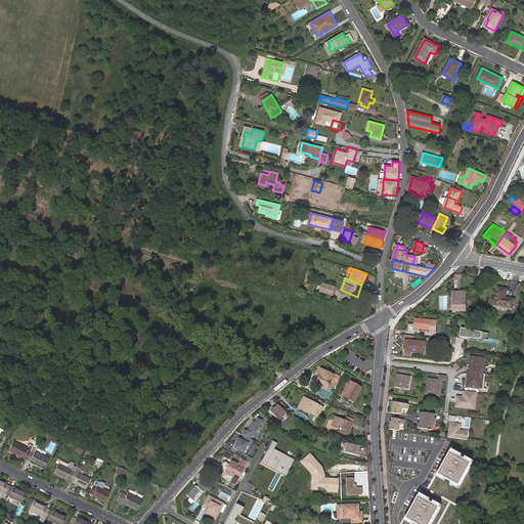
[(336,287),(322,282),(320,291),(333,295),(336,287)]
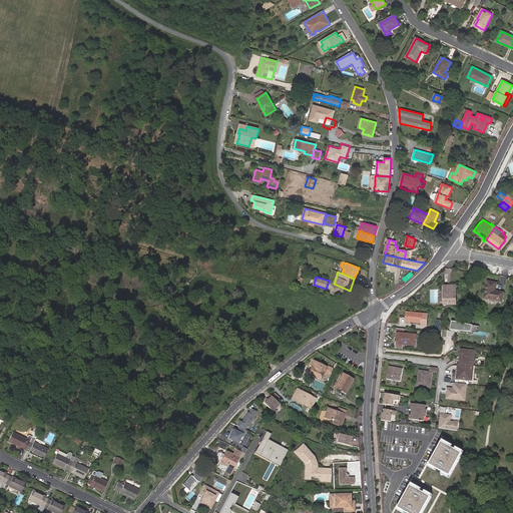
[(497,284),(488,282),(485,299),(502,303),(504,294),(495,292),(497,284)]
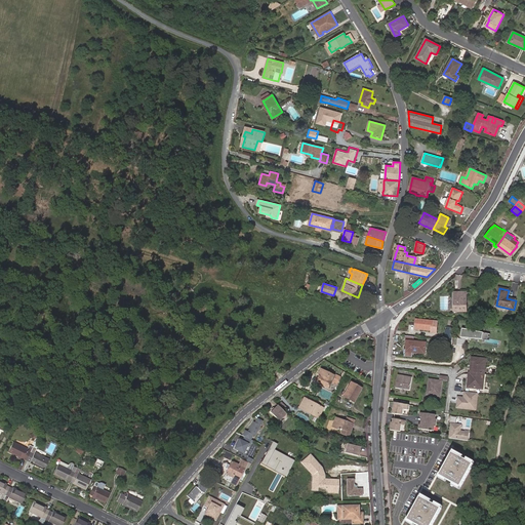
[(467,293),(454,293),(454,313),(467,313),(467,293)]
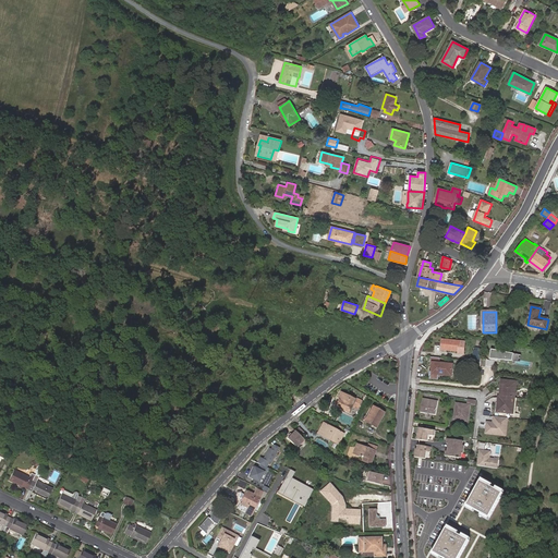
[(465,342),(443,340),(441,350),(459,352),(459,354),(463,354),(465,342)]
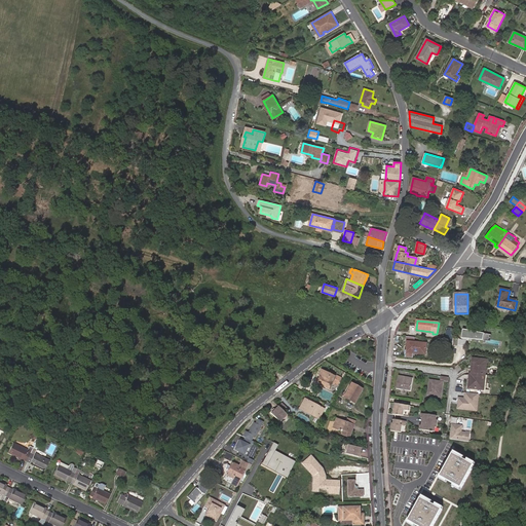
[(454,338),(455,331),(447,330),(446,341),(454,342),(454,338)]
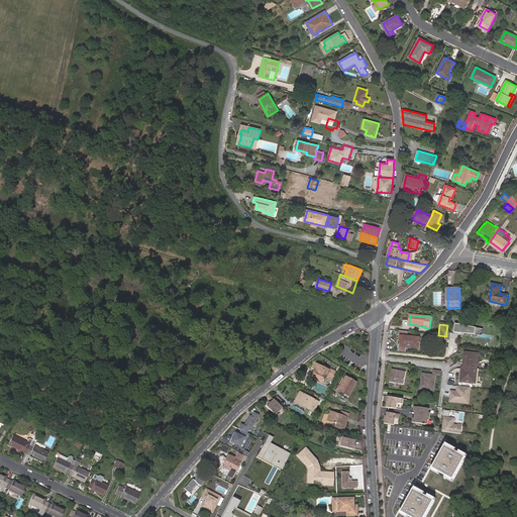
[(482,335),(483,329),(455,324),(454,333),(482,335)]
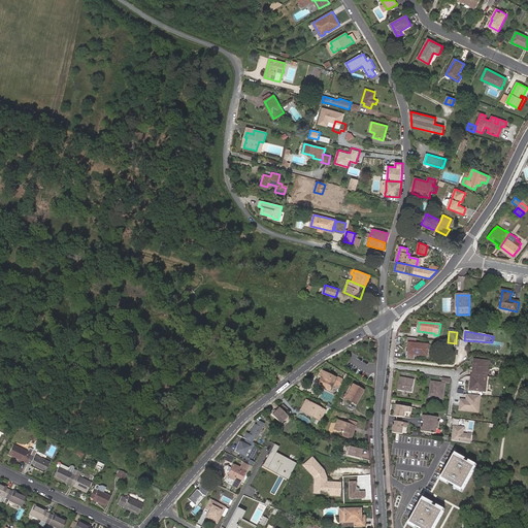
[(417,339),(408,338),(407,343),(409,343),(409,353),(407,353),(406,359),(416,360),(416,355),(427,357),(428,345),(417,344),(417,339)]
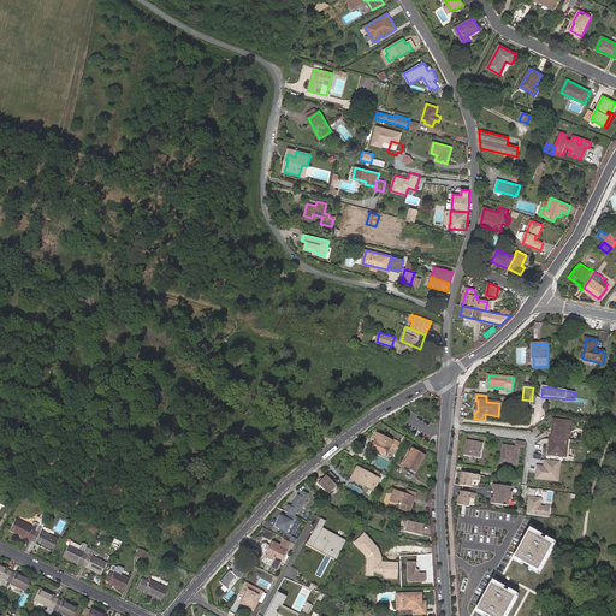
[(567,457),(570,422),(555,421),(552,439),(551,439),(549,455),(567,457)]
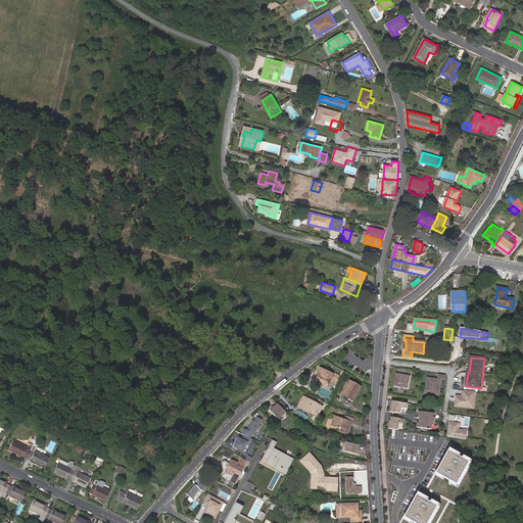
[(331,374),(320,368),(317,373),(318,373),(315,380),(326,385),(331,374)]
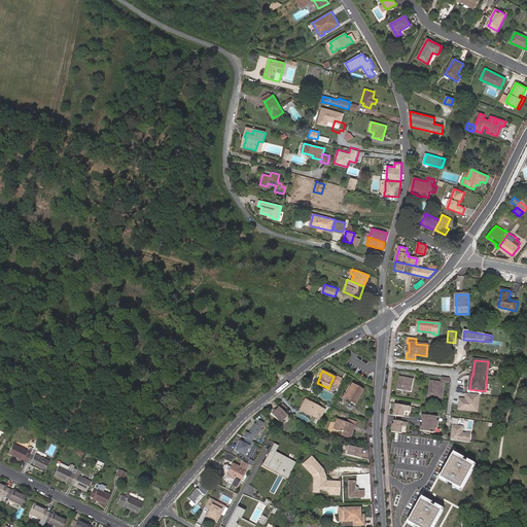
[(413,380),(400,378),(398,389),(411,391),(413,380)]
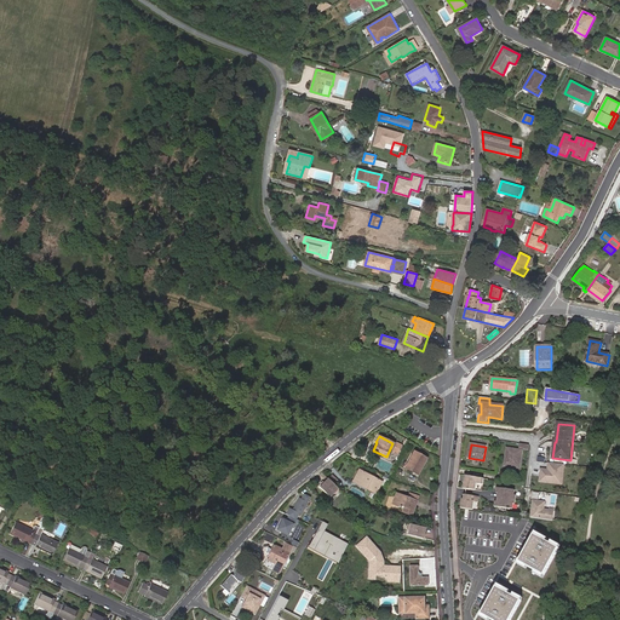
[(522,451),(506,448),(504,466),(510,466),(510,465),(520,466),(522,451)]
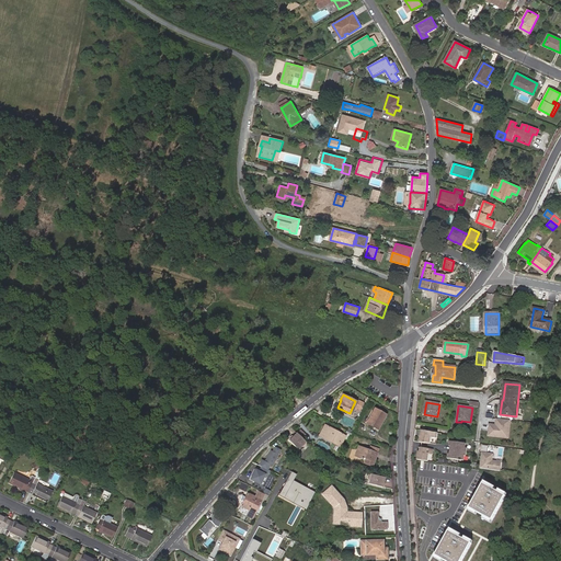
[(385,414),(375,409),(367,423),(377,428),(385,414)]
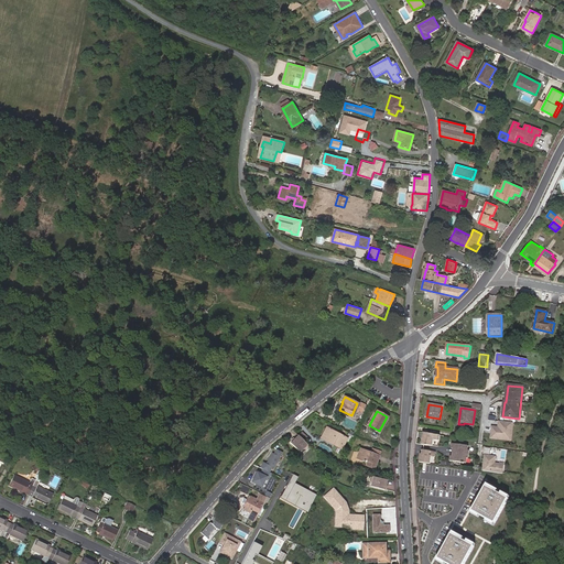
[(513,422),(499,421),(498,426),(491,425),(489,438),(511,441),(513,422)]
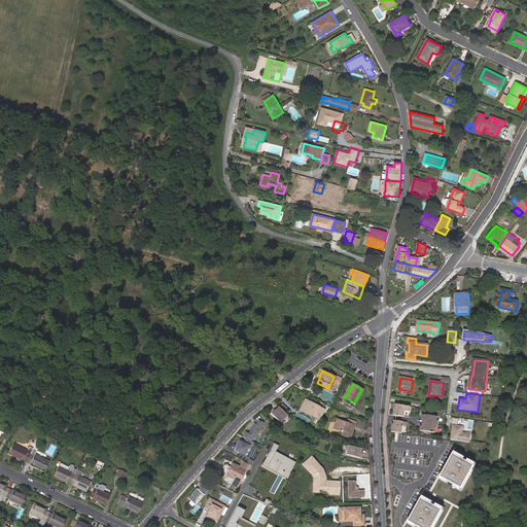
[(319,418),(324,410),(305,399),(301,410),(303,411),(309,414),(310,413),(319,418)]
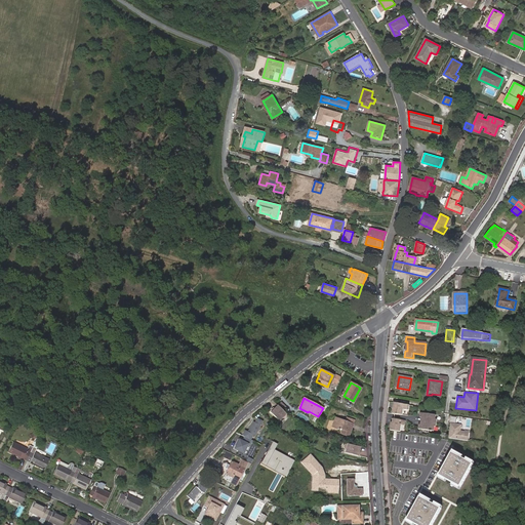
[(394,407),(393,408),(392,414),(402,415),(403,410),(409,410),(410,405),(395,403),(394,407)]
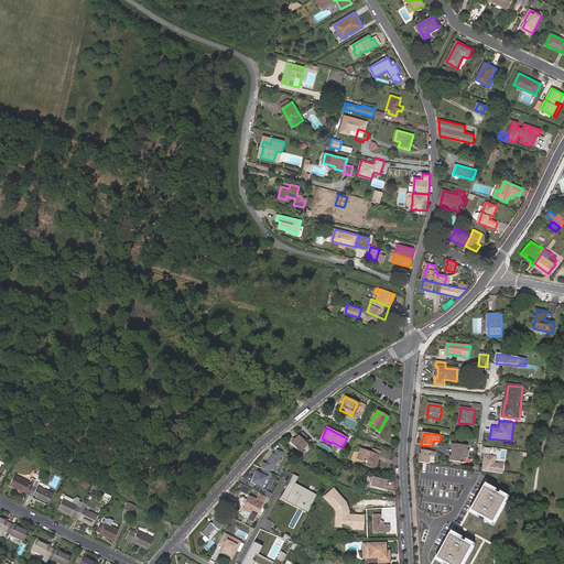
[(303,441),(297,436),(294,440),(293,440),(289,443),(300,453),(302,449),(305,449),(308,446),(303,441)]
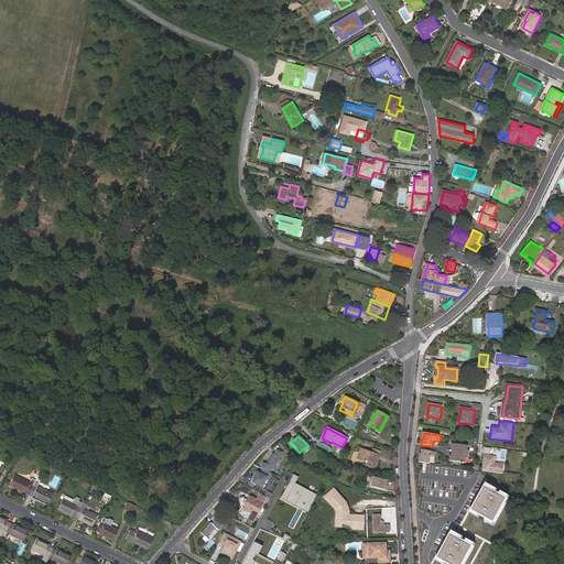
[(469,446),(452,444),(452,448),(453,448),(452,456),(451,456),(449,461),(466,463),(467,458),(468,459),(469,451),(468,451),(469,446)]
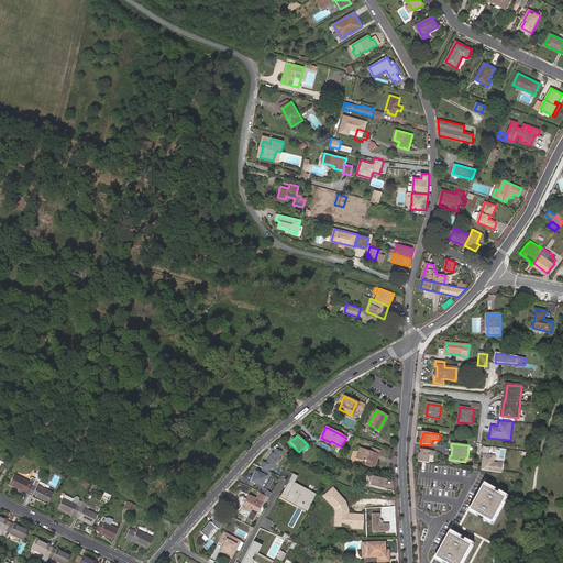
[(374,468),(378,454),(379,451),(372,448),(371,452),(360,448),(356,457),(366,462),(365,465),(374,468)]
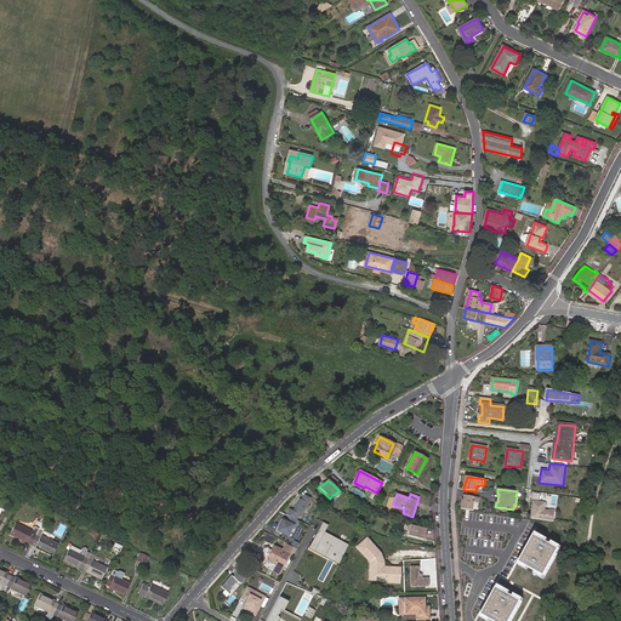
[(307,505),(305,508),(308,511),(312,506),(317,508),(319,505),(314,502),(303,496),(301,501),(307,505)]
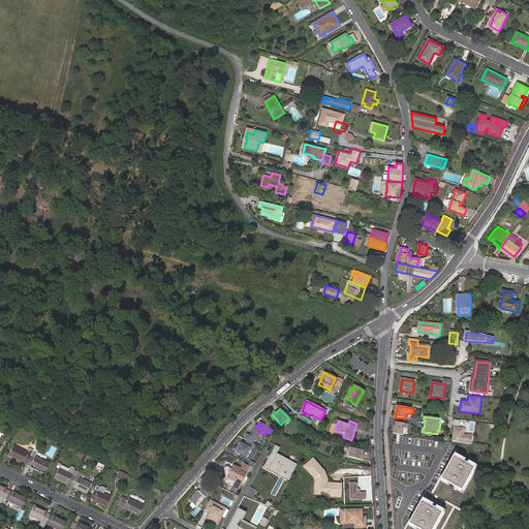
[(394,426),(393,433),(404,435),(404,429),(408,429),(409,424),(404,423),(396,423),(395,426),(394,426)]
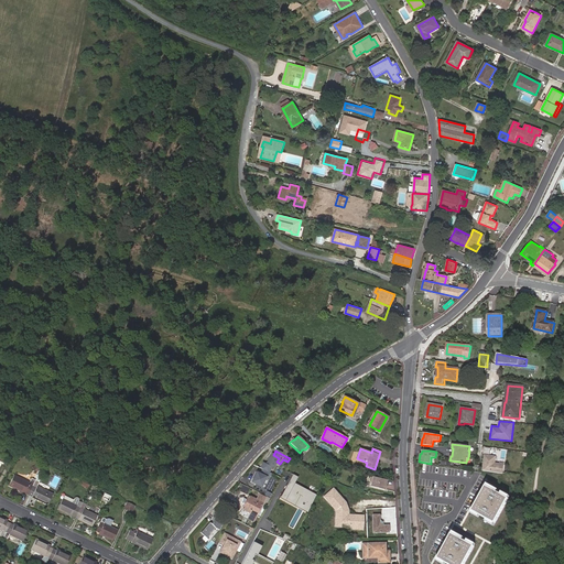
[(496,456),(484,454),(481,470),(502,473),(503,463),(496,462),(496,456)]
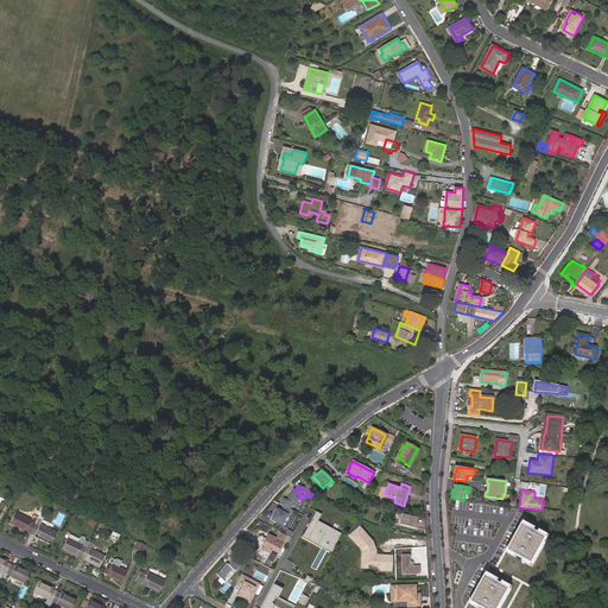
[(322,514),(317,511),(304,536),(333,551),(342,533),(318,520),(322,514)]
